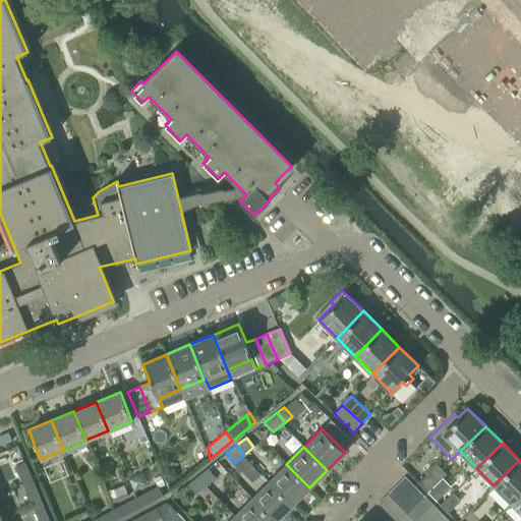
[(511,503),(520,493),(520,461),(519,460),(494,485),(511,503)]
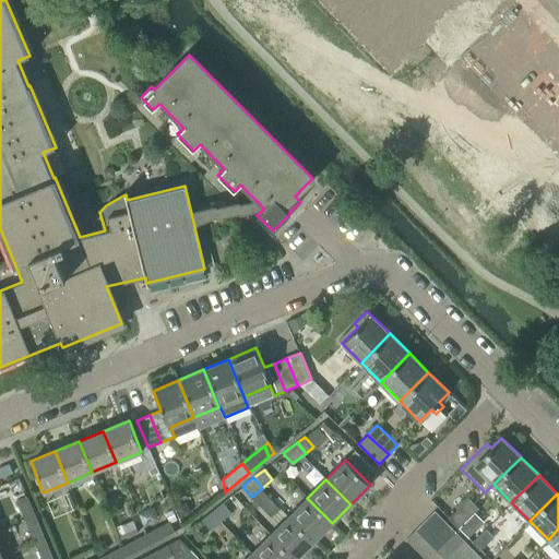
[(24,520),(35,515),(27,495),(16,499),(24,520)]
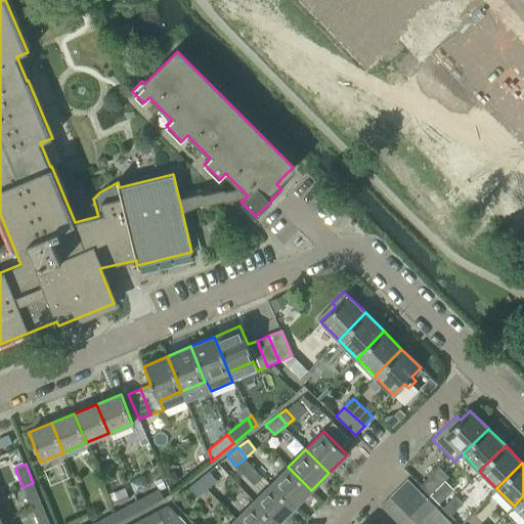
[(293,508),(311,490),(288,467),(270,484),(293,508)]
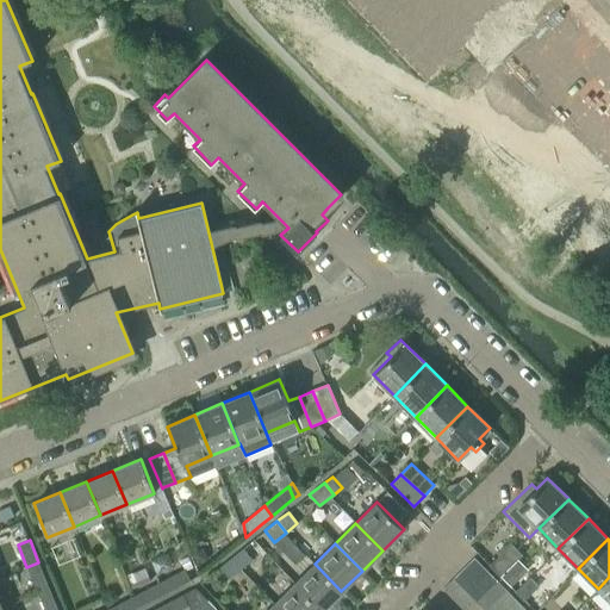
[(517,559),(522,555),(511,543),(498,556),(510,567),(518,560),(517,559)]
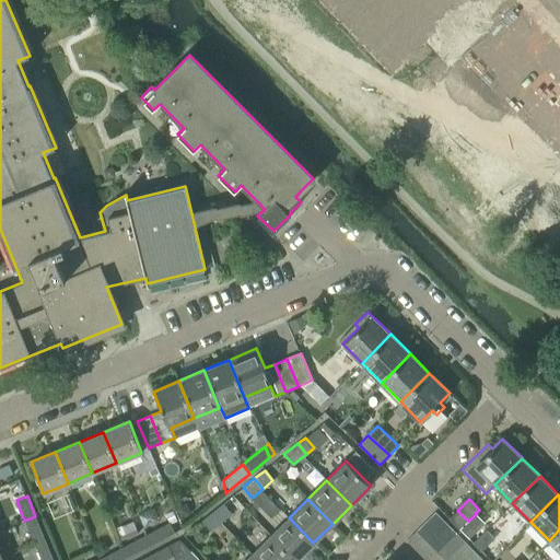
[(213,512),(222,523),(232,514),(223,503),(213,512)]
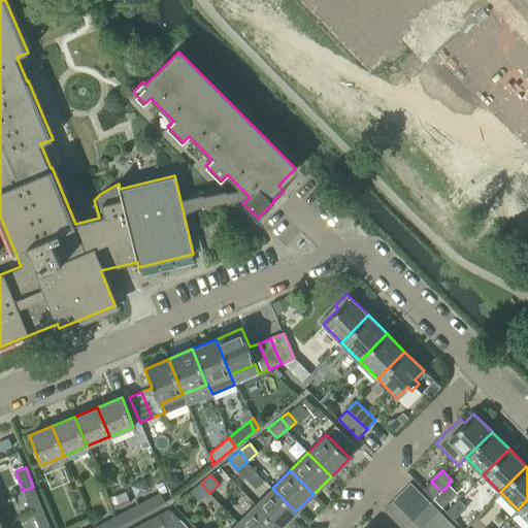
[(452,489),(449,485),(441,491),(431,482),(424,489),(433,498),(437,503),(452,489)]
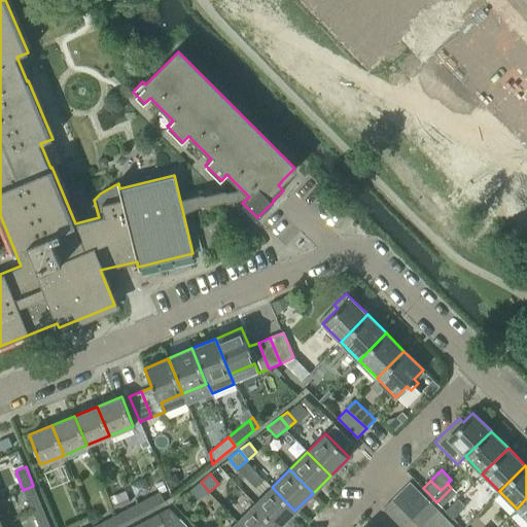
[(199,499),(209,492),(201,482),(190,490),(199,499)]
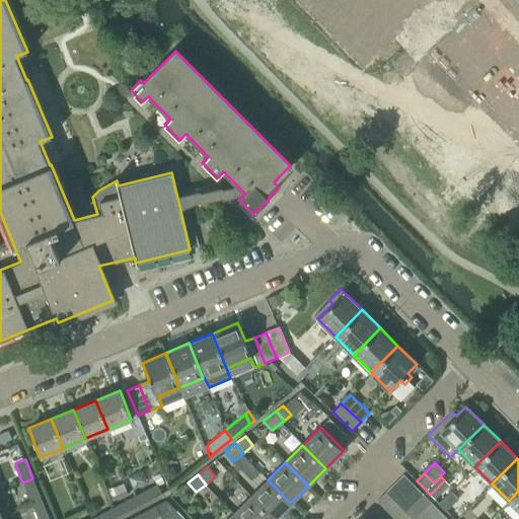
[(412,503),(423,494),(403,474),(394,485),(412,503)]
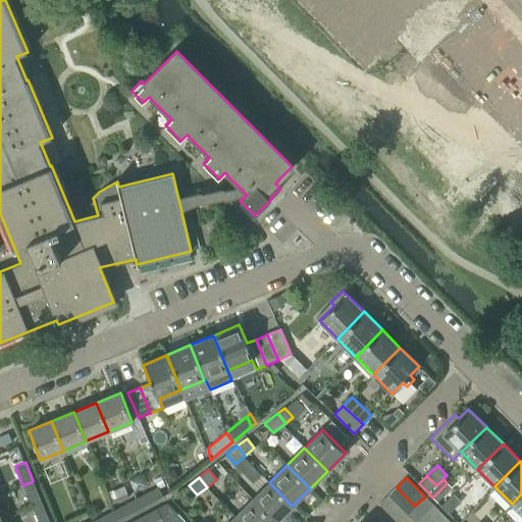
[(33,508),(42,504),(33,481),(22,485),(33,508)]
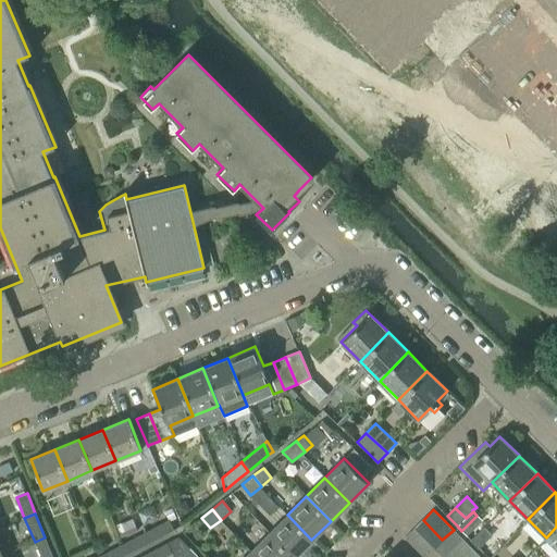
[(293,556),(294,556),(311,540),(287,515),(269,532),(293,556)]
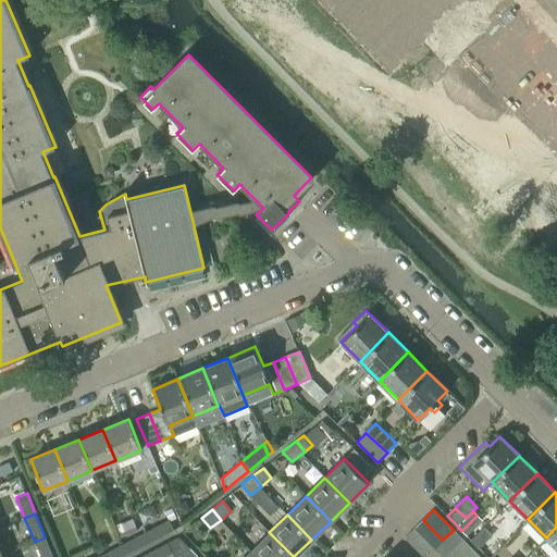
[(121,537),(137,530),(132,518),(115,524),(121,537)]
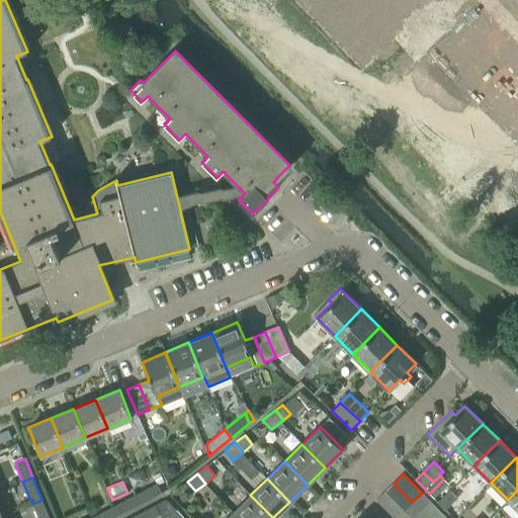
[(157,483),(136,494),(141,503),(162,493),(157,483)]
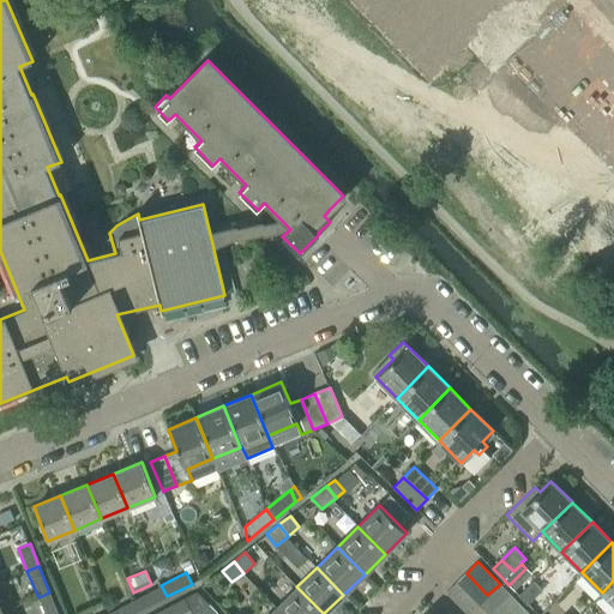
[(479,605),(479,603),(487,595),(467,573),(456,583),(479,605)]
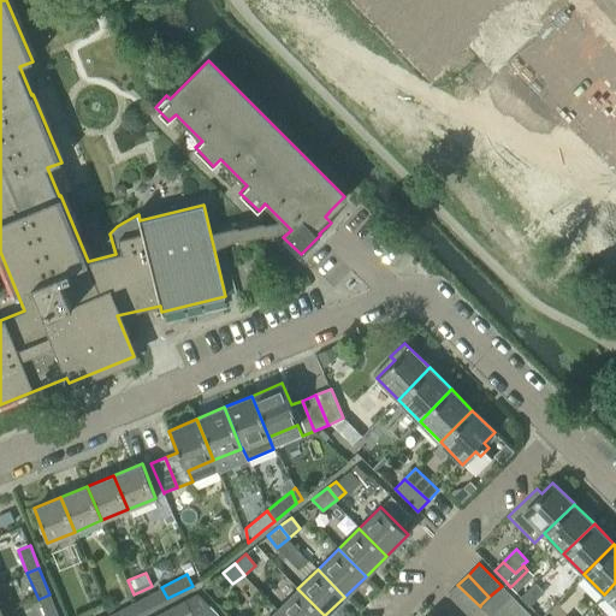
[(535,582),(520,597),(529,606),(545,592),(535,582)]
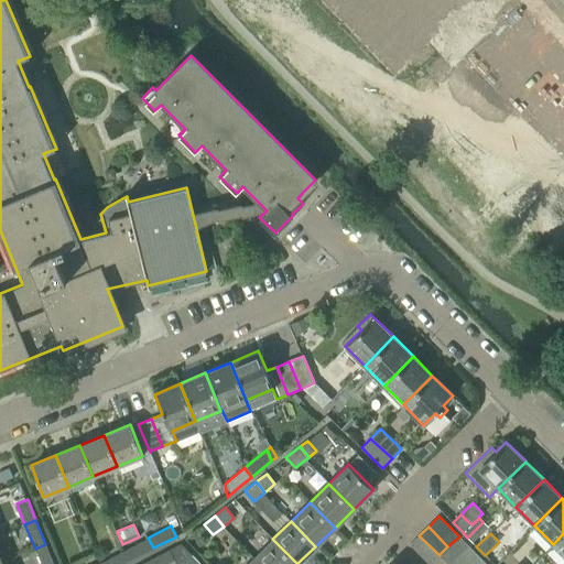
[(563,533),(553,544),(563,555),(563,533)]
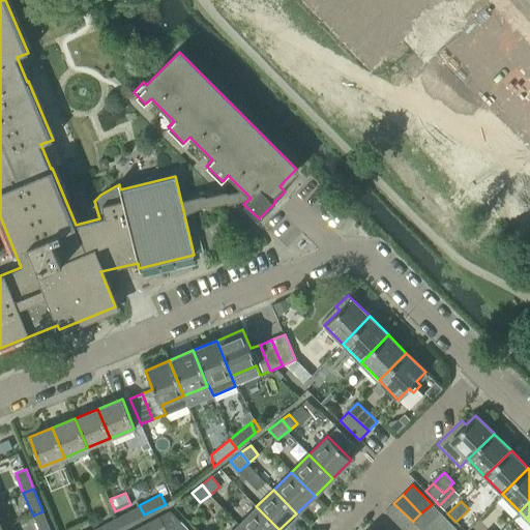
[(404,529),(413,522),(393,503),(385,511),(404,529)]
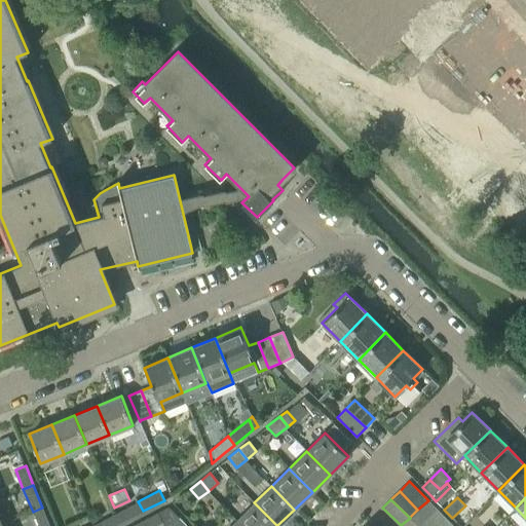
[(419,525),(437,509),(428,500),(417,510),(410,517),(419,525)]
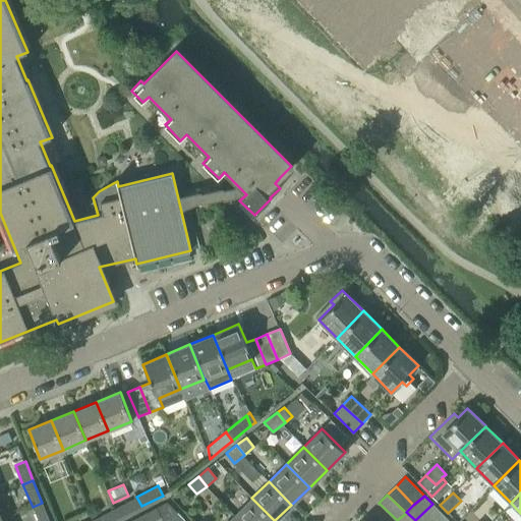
[(119,518),(131,511),(141,506),(136,497),(114,508),(119,518)]
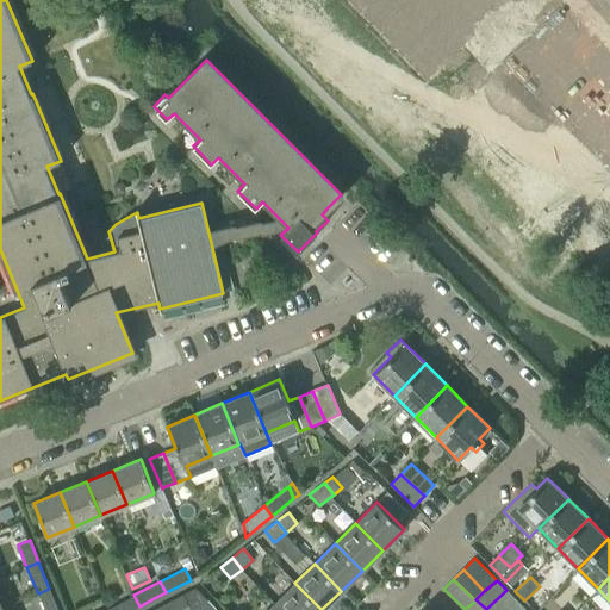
[(280,609),(321,609),(294,583),(274,604),(280,609)]
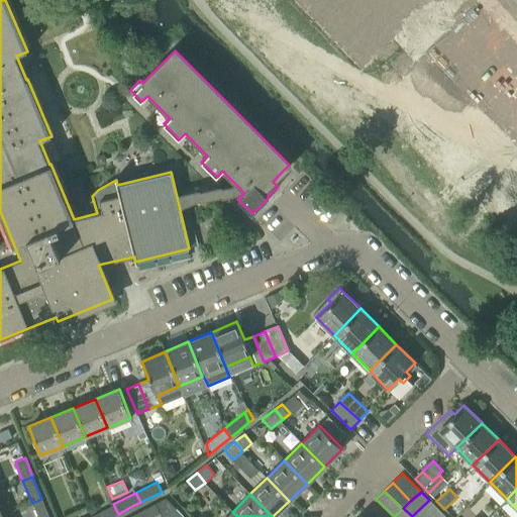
[(37,516),(48,516),(41,499),(32,503),(37,516)]
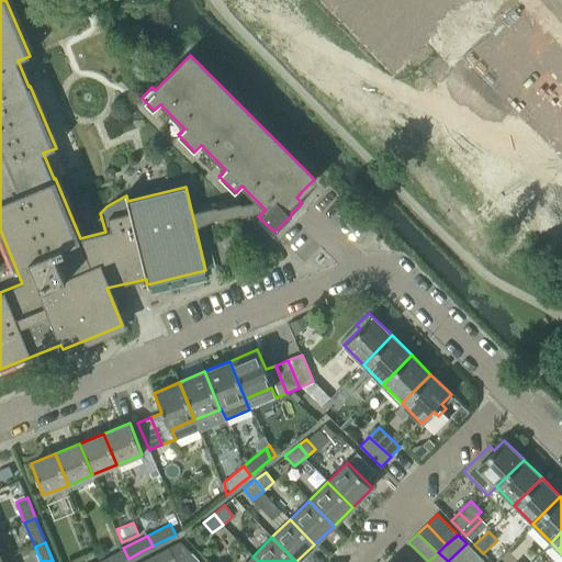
[(165,561),(173,558),(175,561),(187,555),(179,542),(149,558),(152,561),(165,561)]
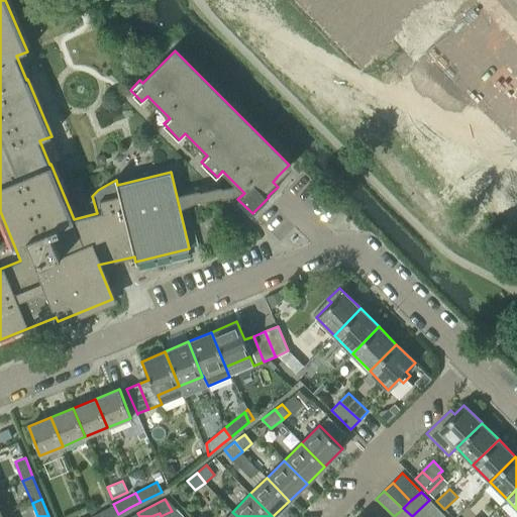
[(411,516),(428,516),(437,508),(429,500),(412,516),(411,516)]
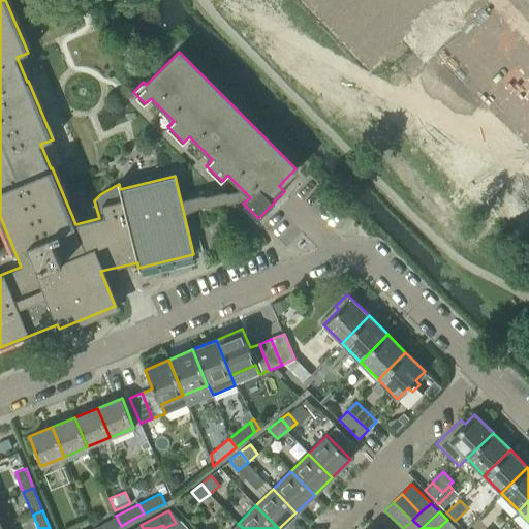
[(94,527),(95,528),(114,528),(121,526),(116,516),(94,527)]
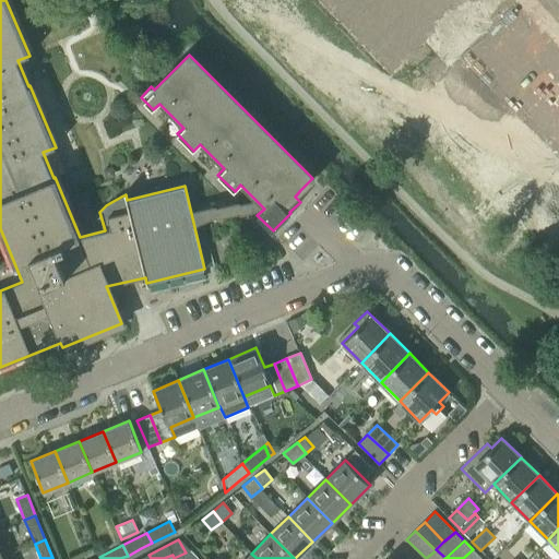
[(482,558),(473,549),(463,558),(482,558)]
